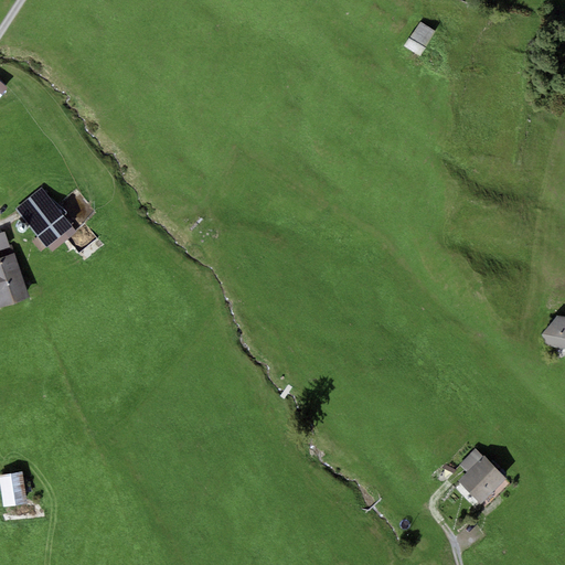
[(439,30),(425,22),(412,48),(426,55),(439,30)]
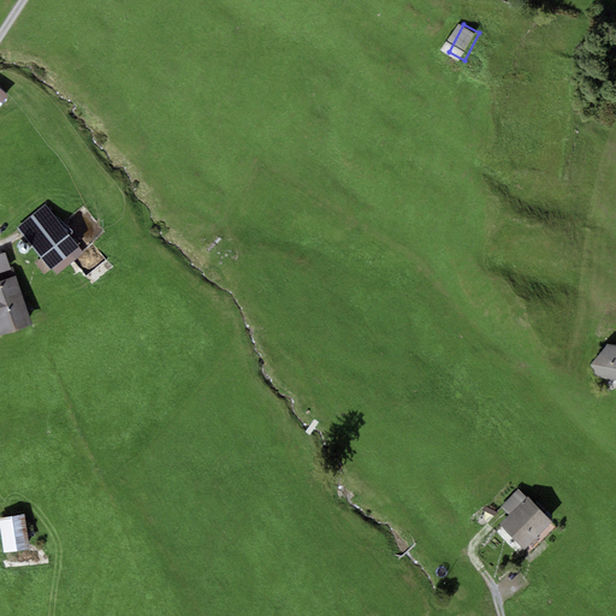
[(0,108),(12,96),(0,86),(0,108)]
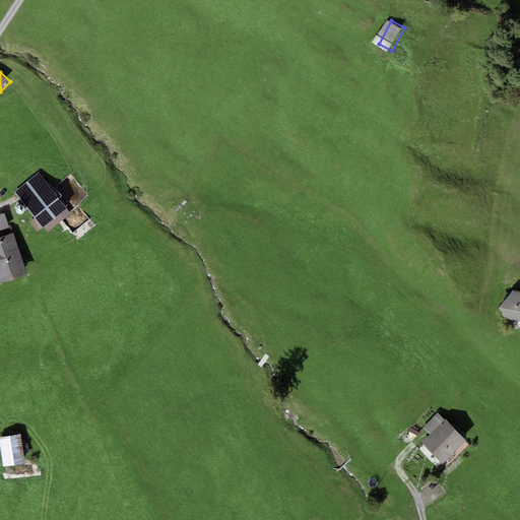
[(71,213),(38,173),(15,190),(48,232),(71,213)]
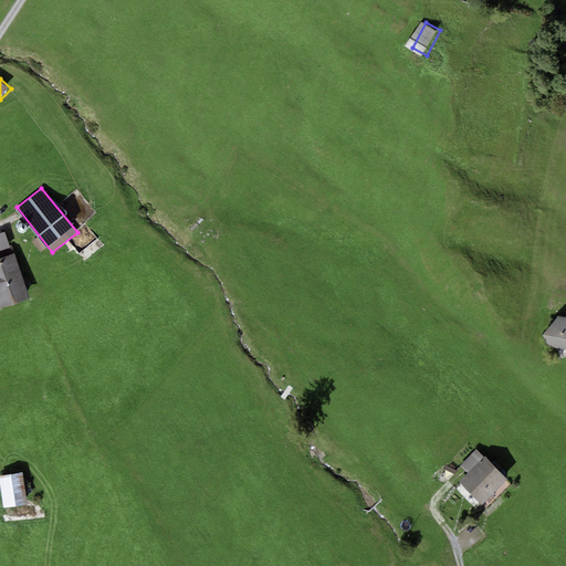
[(0,233),(0,258),(11,254),(4,232),(0,233)]
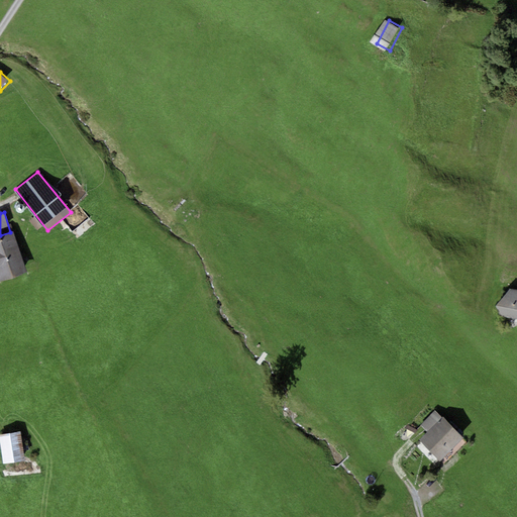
[(0,283),(27,274),(13,231),(10,232),(0,235),(0,283)]
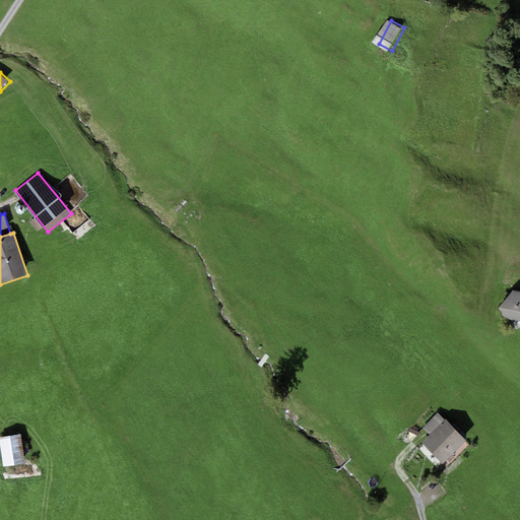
[(519,321),(519,291),(513,290),(499,308),(507,320),(519,321)]
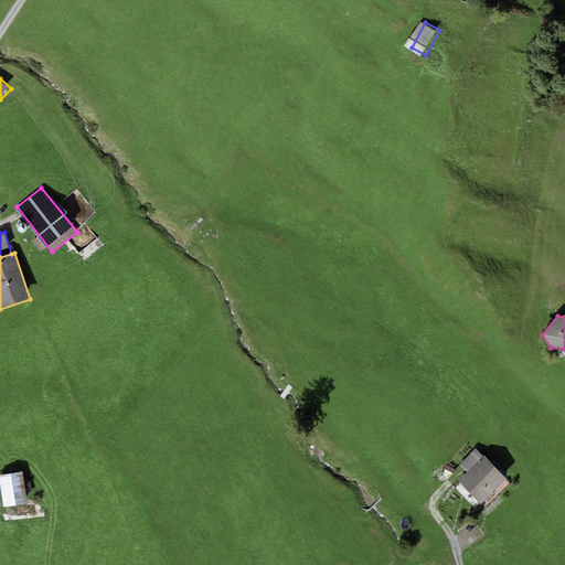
[(467,473),(483,456),(476,449),(459,466),(467,473)]
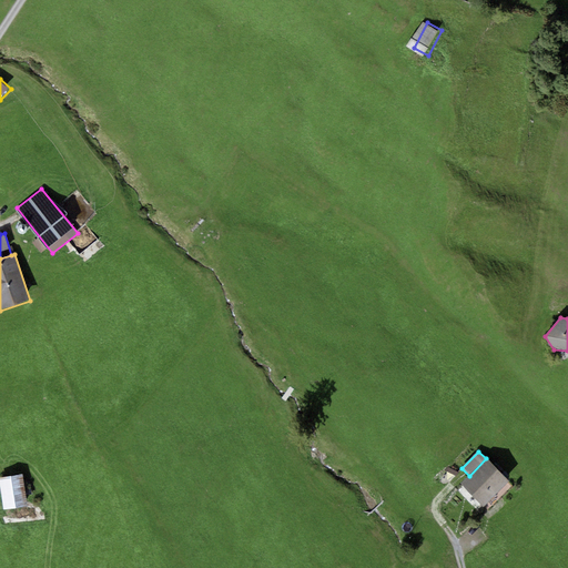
[(484,507),(509,482),(486,458),(469,476),(460,484),(484,507)]
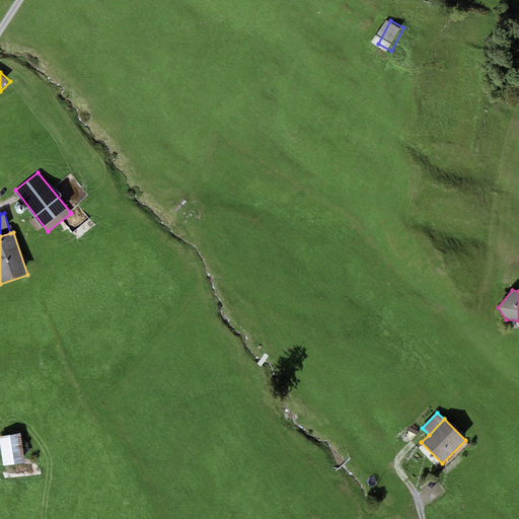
[(26,460),(21,433),(0,437),(0,439),(5,464),(26,460)]
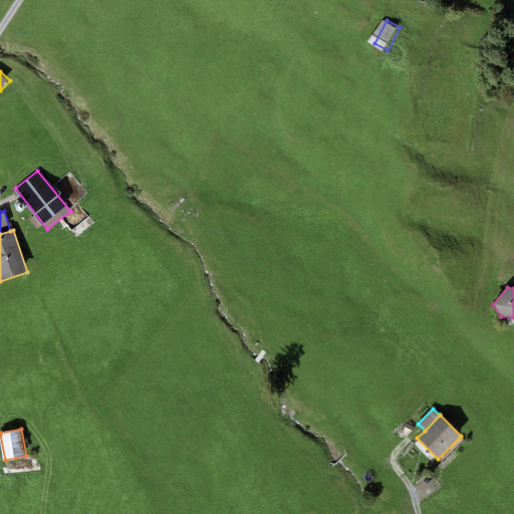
All buildings are outlined.
